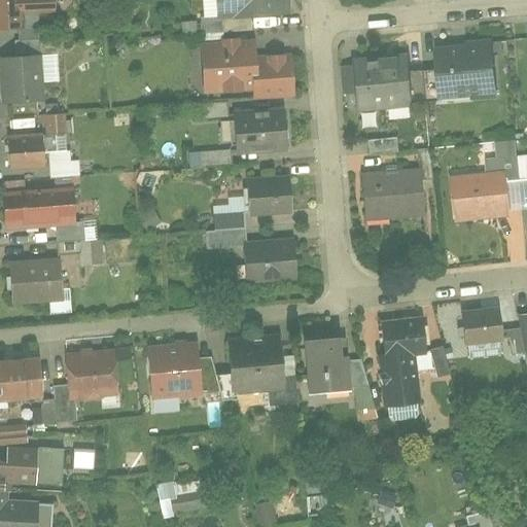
[(0,0),(0,31),(26,29),(23,0),(0,0)]
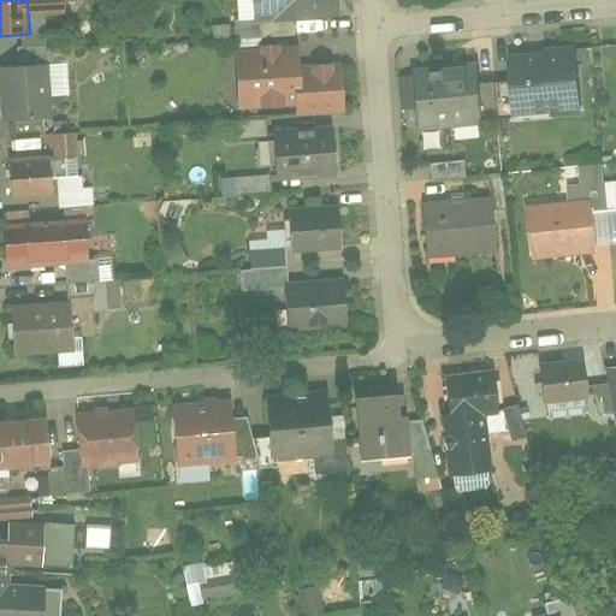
[(262,0),(265,24),(303,21),(301,0),(262,0)]
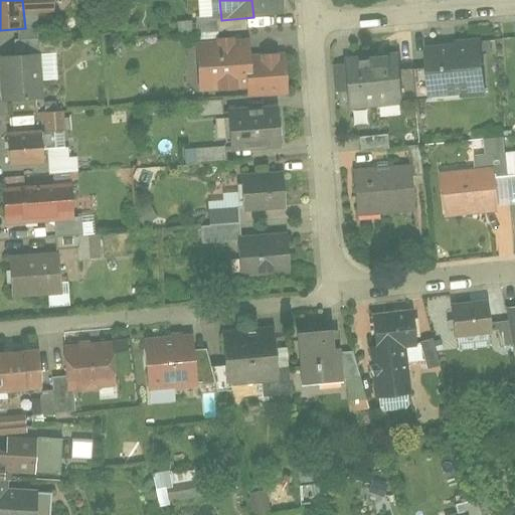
[(251,0),(253,17),(286,13),(284,0),(251,0)]
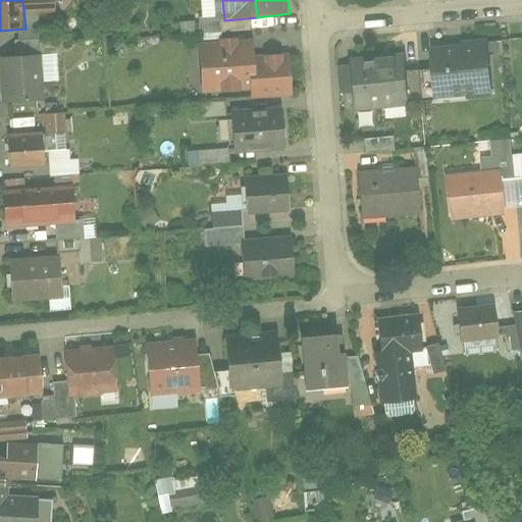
[(249,98),(289,96),(286,63),(254,64),(252,44),(200,46),(202,91),(248,88),(249,98)]
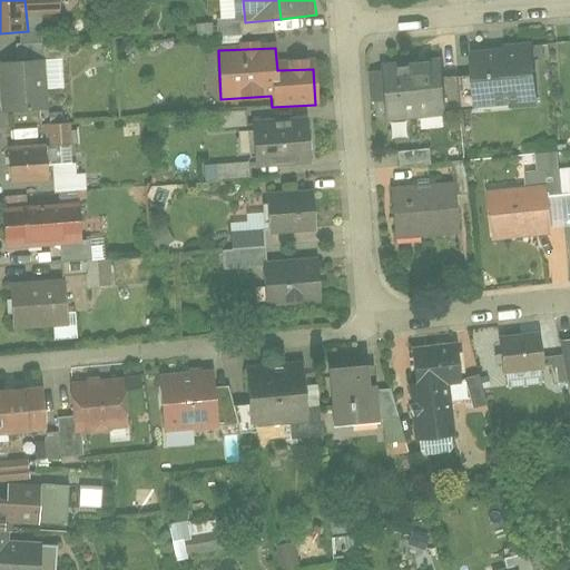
[(478,108),(539,102),(533,50),(473,56),(478,108)]
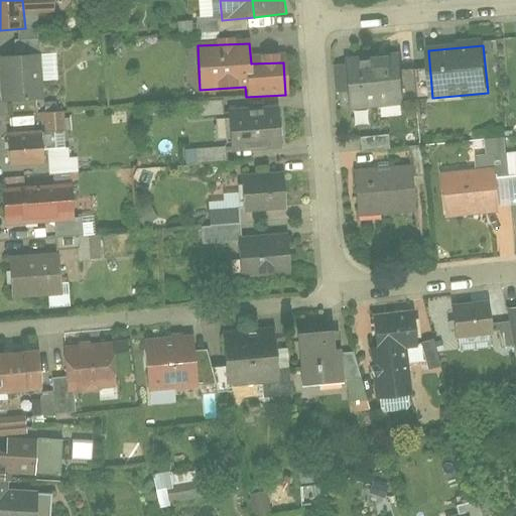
[(0,58),(0,97),(0,103),(35,101),(33,57),(0,58)]
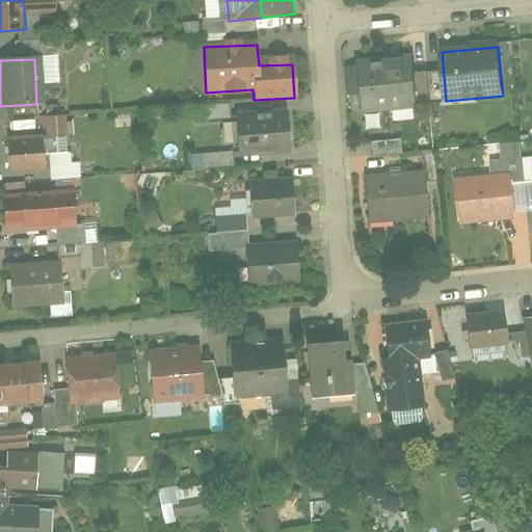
[(384,62),(390,109),(416,106),(411,59),(384,62)]
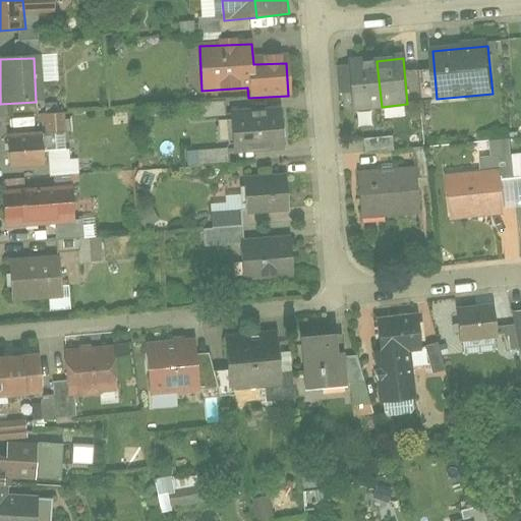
[(351,63),(355,109),(382,107),(377,61),(351,63)]
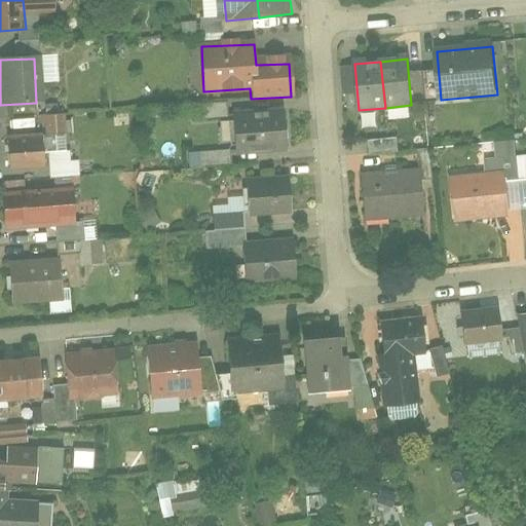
[(231,152),(285,150),(284,114),(230,116),(231,152)]
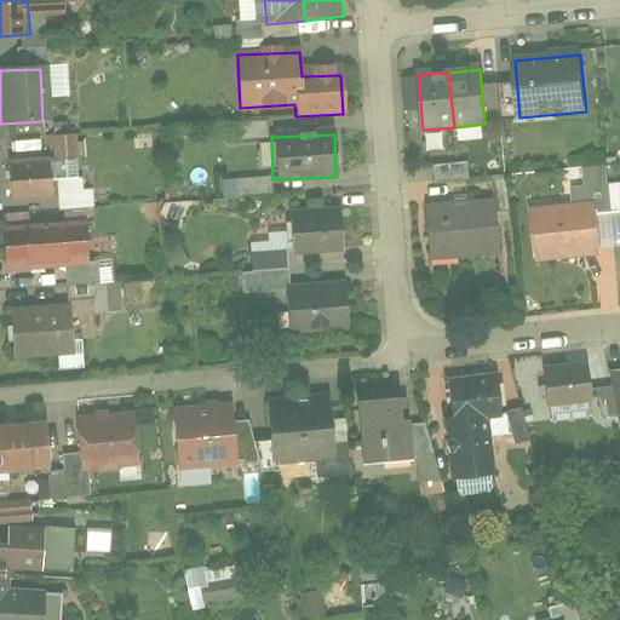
[(1,158),(4,197),(53,194),(51,155),(1,158)]
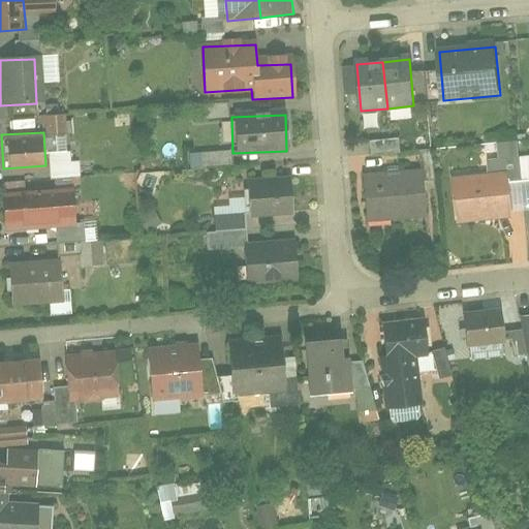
[(398,151),(397,138),(368,141),(369,153),(398,151)]
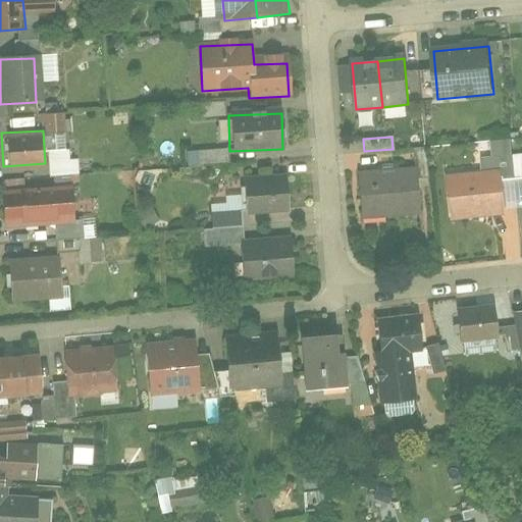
[(187,151),(188,164),(227,162),(226,149),(187,151)]
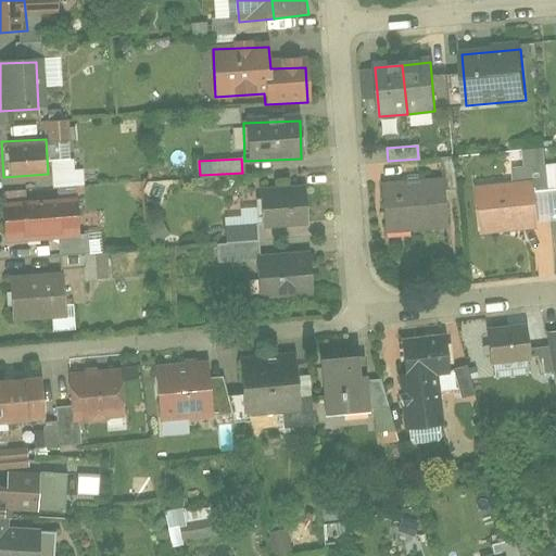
[(383,187),(389,237),(451,230),(445,180),(383,187)]
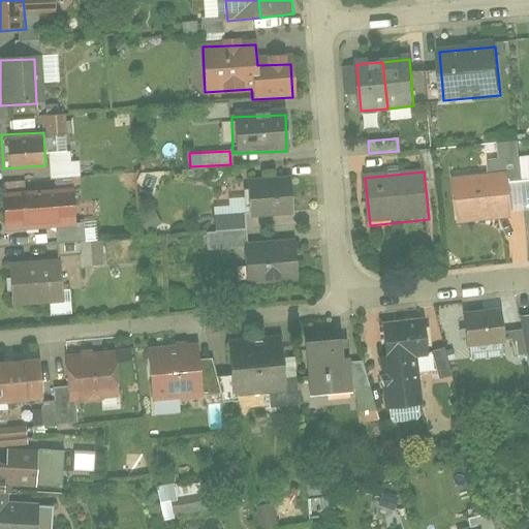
[(449,180),(455,224),(510,219),(506,174),(449,180)]
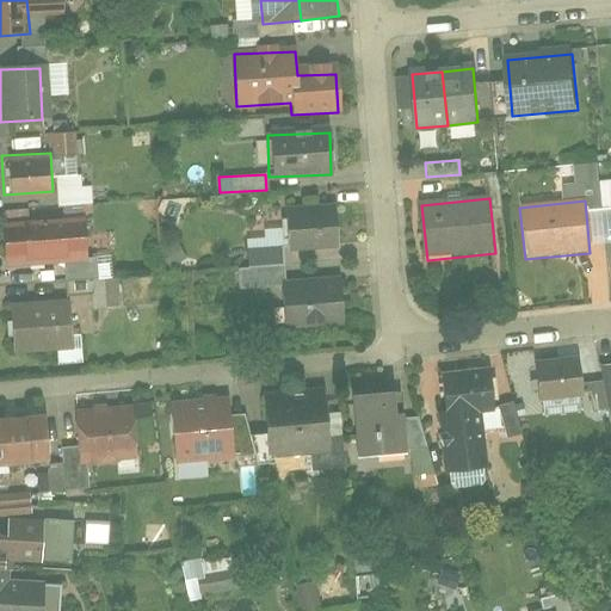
[(284,253),(340,250),(338,208),(282,211),(284,253)]
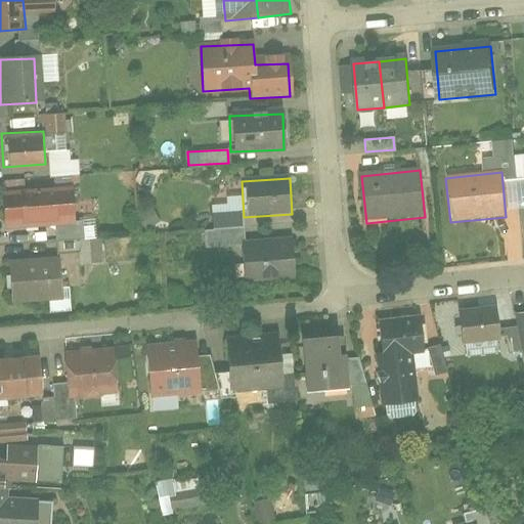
[(0,189),(0,235),(57,232),(57,222),(75,221),(73,185),(0,189)]
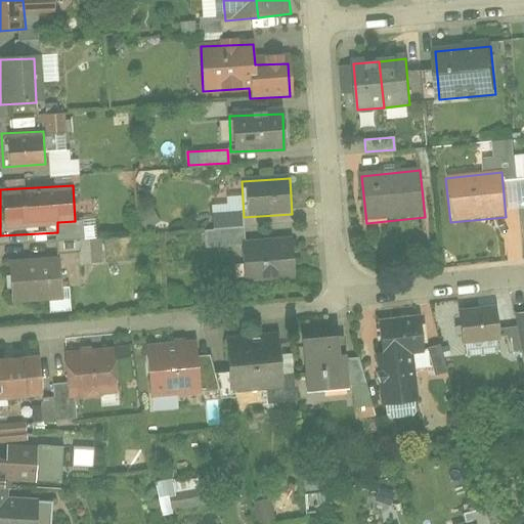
[(246,279),(296,277),(295,243),(244,245),(246,279)]
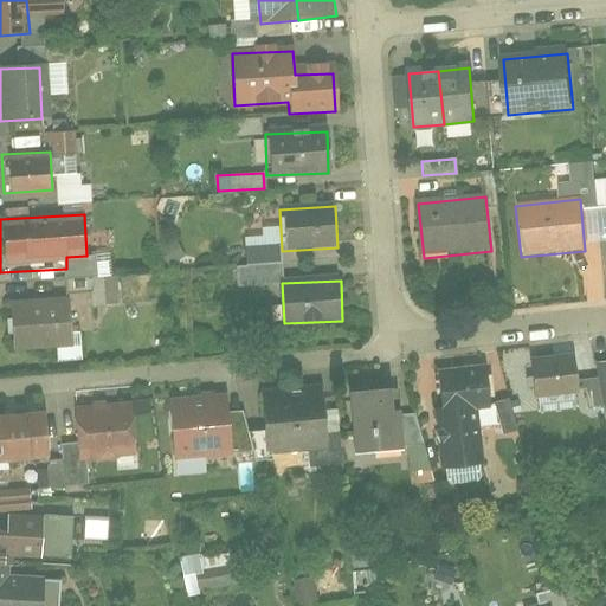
[(4,309),(6,349),(72,346),(70,305),(4,309)]
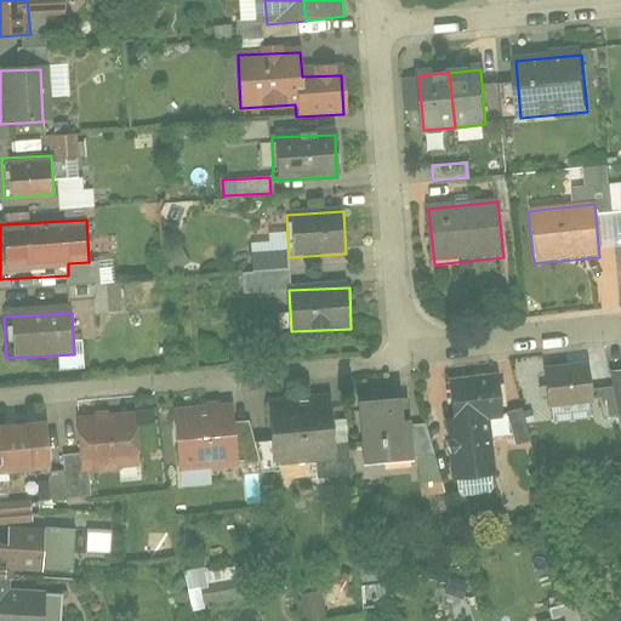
[(592,408),(590,366),(541,369),(543,410),(592,408)]
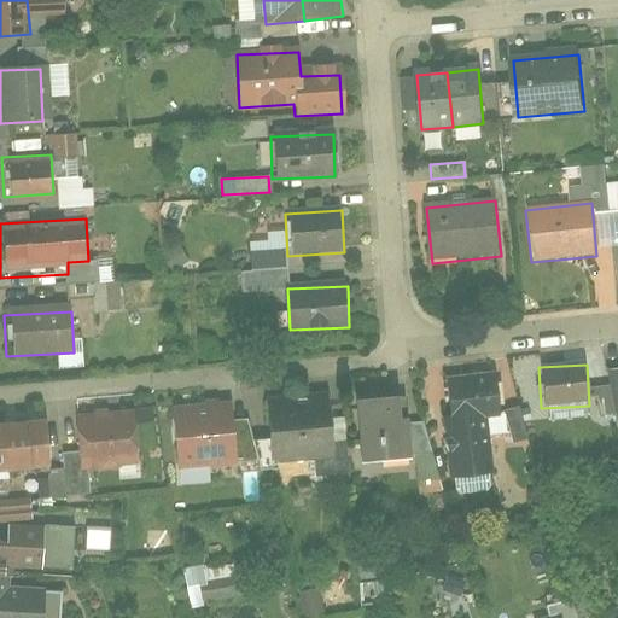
[(497,374),(436,383),(448,481),(490,476),(482,414),(502,410),(497,374)]
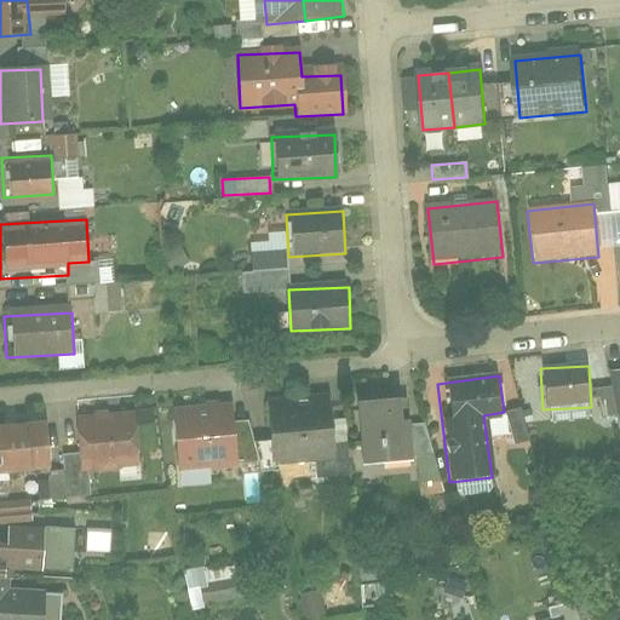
[(597,388),(601,417),(613,415),(609,386),(597,388)]
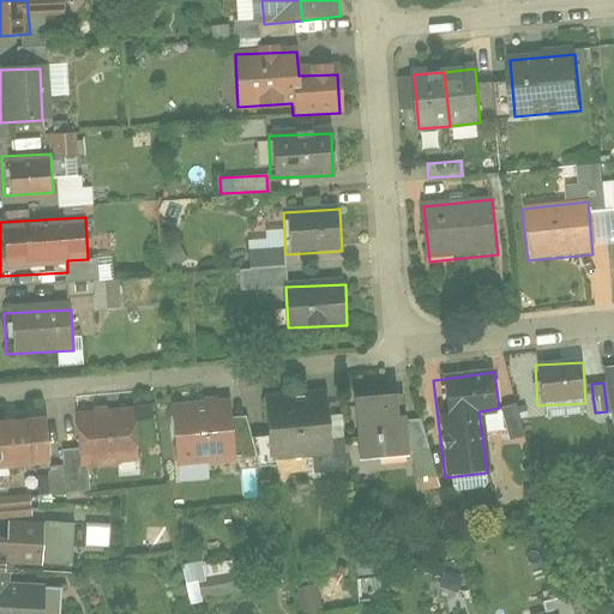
[(398,389),(351,392),(355,428),(402,425),(398,389)]
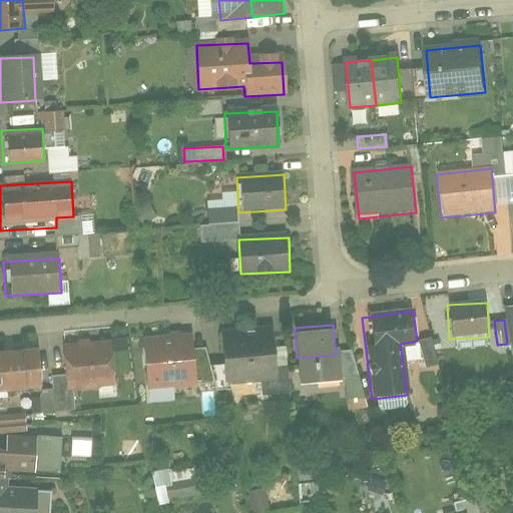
[(277,377),(273,332),(224,337),(229,382),(277,377)]
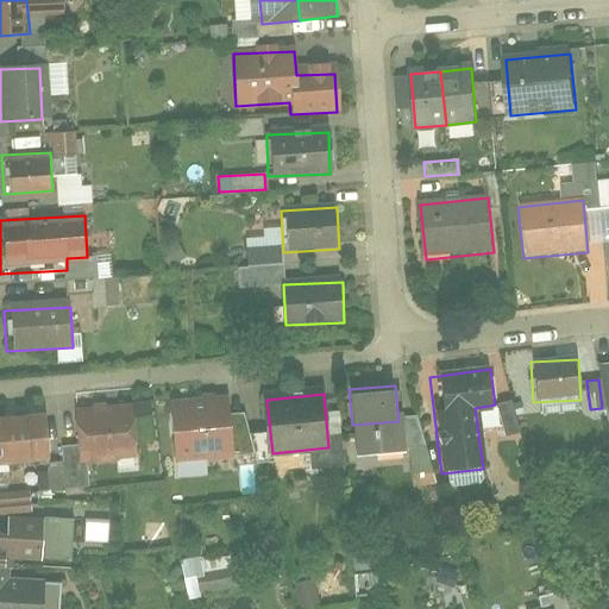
[(225,399),(168,403),(173,464),(230,459),(225,399)]
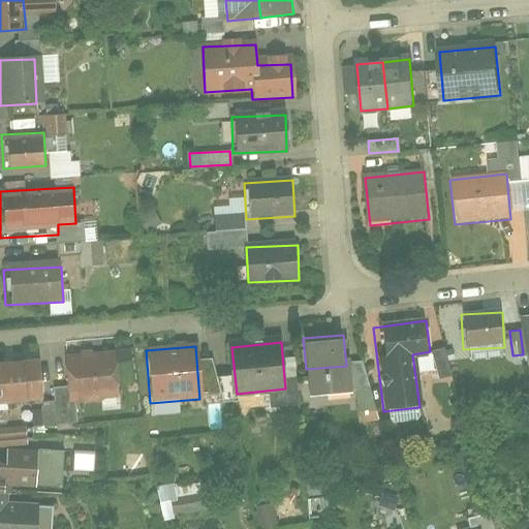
[(120,397),(116,353),(66,359),(70,402),(120,397)]
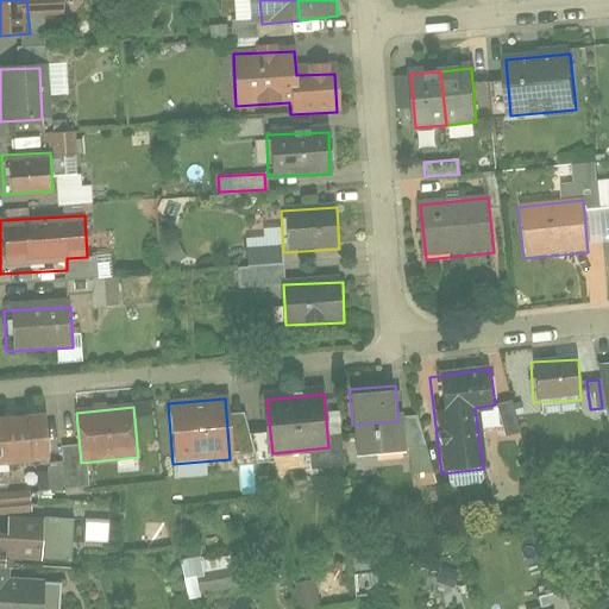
[(0,464),(50,459),(46,414),(0,418),(0,464)]
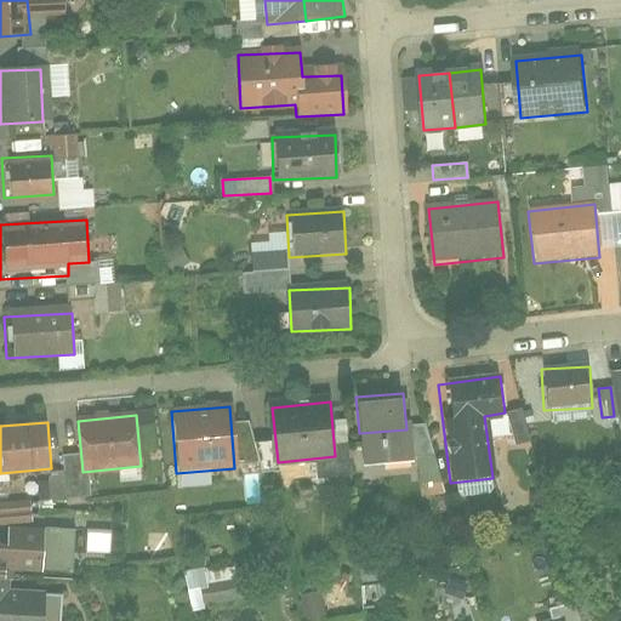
[(47,577),(53,531),(10,527),(5,573),(47,577)]
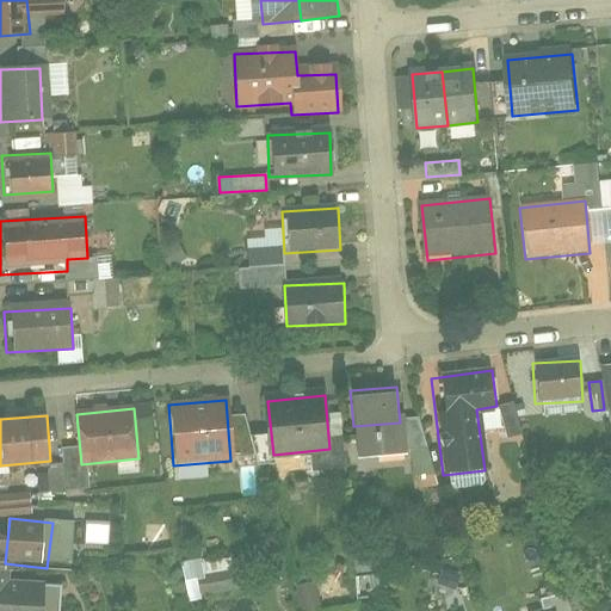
[(84,543),(106,544),(106,522),(84,522),(84,543)]
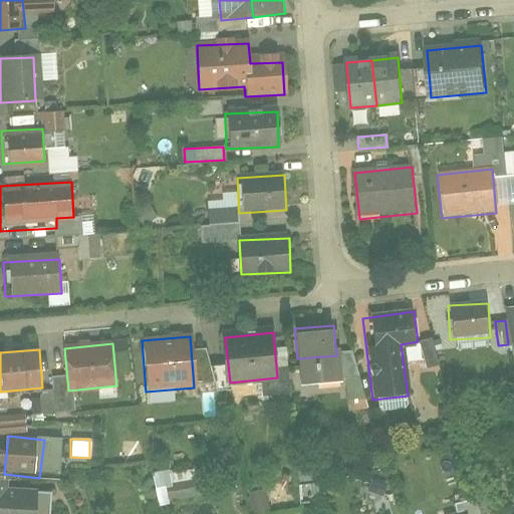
[(194,468),(152,474),(157,504),(199,498),(194,468)]
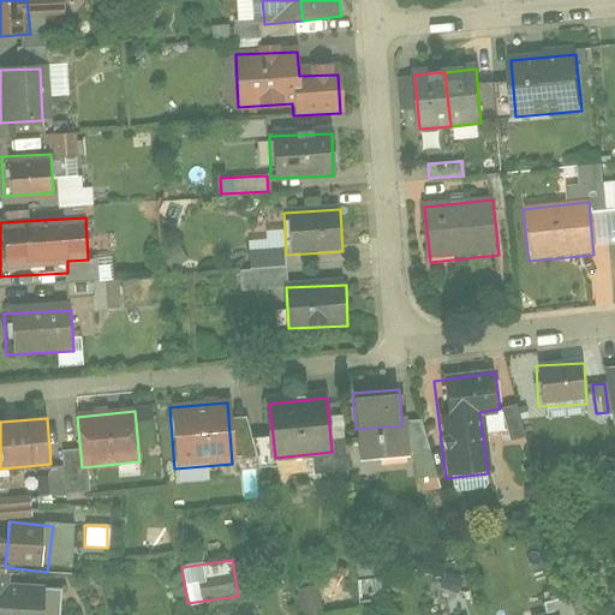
[(293,590),(300,614),(302,614),(322,609),(315,584),(293,590)]
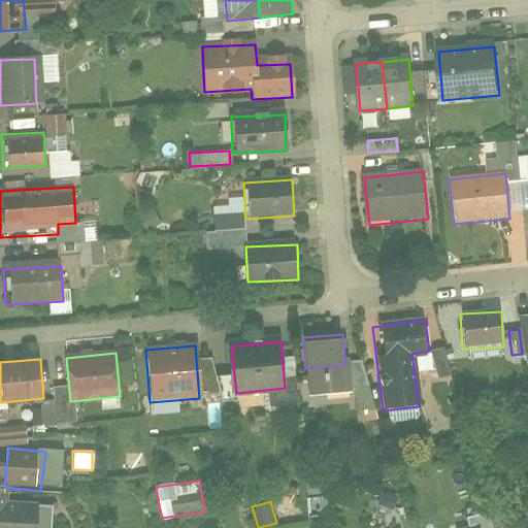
[(0,527),(43,527),(46,509),(0,503),(0,527)]
